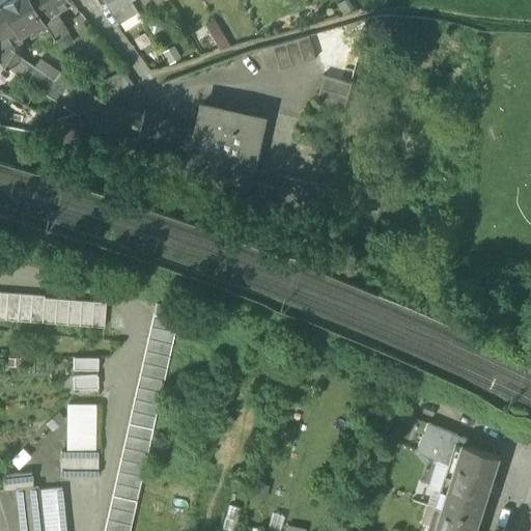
[(30,32),(45,24),(46,23),(43,18),(31,0),(0,0),(0,4),(18,33),(27,28),(30,32)]
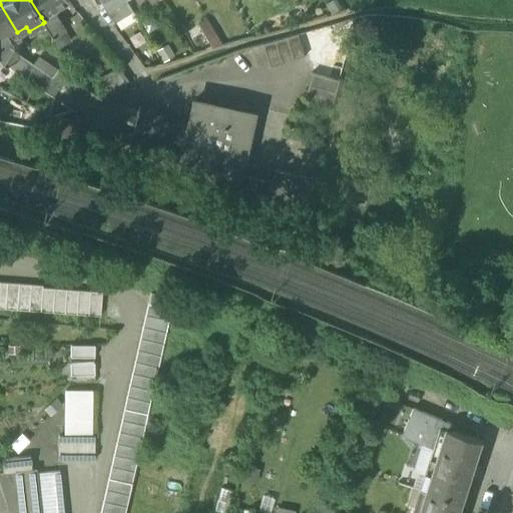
[(30,0),(41,17),(49,12),(68,0),(67,0),(30,0)]
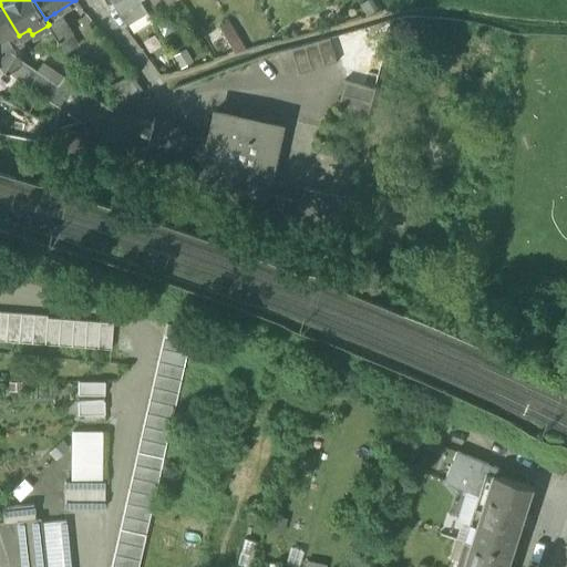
[(140,1),(138,0),(114,0),(113,1),(121,12),(119,13),(120,14),(140,1)]
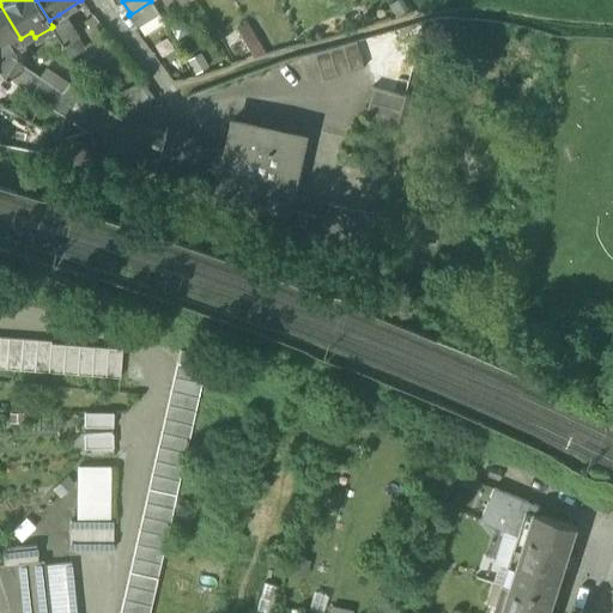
[(129,16),(137,28),(138,26),(158,14),(151,1),(129,16)]
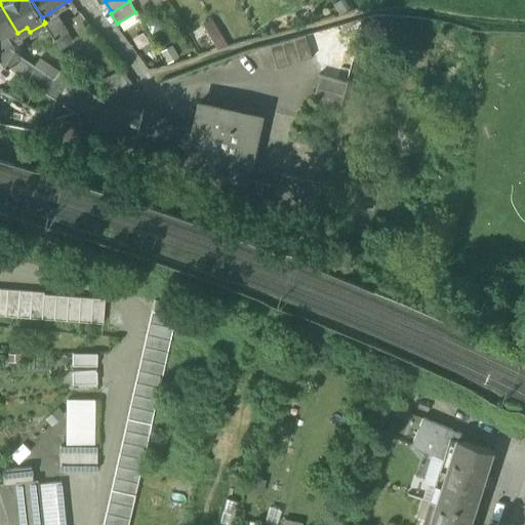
[(21,38),(17,33),(0,4),(0,59),(1,62),(4,64),(6,66),(18,56),(19,56),(12,45),(7,42),(9,38),(13,35),(16,40),(21,38)]
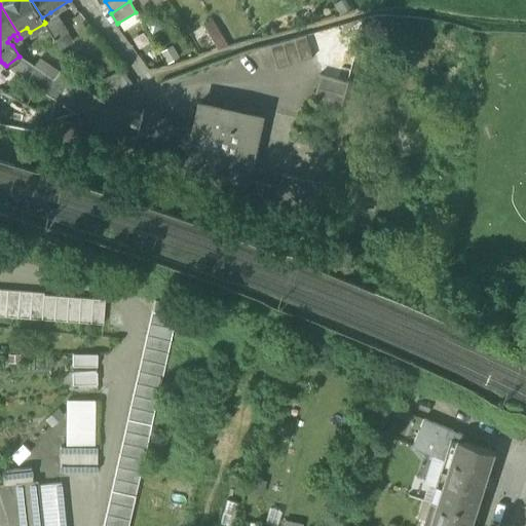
[(52,16),(50,12),(42,17),(45,23),(44,24),(54,40),(65,34),(68,32),(57,14),(52,16)]
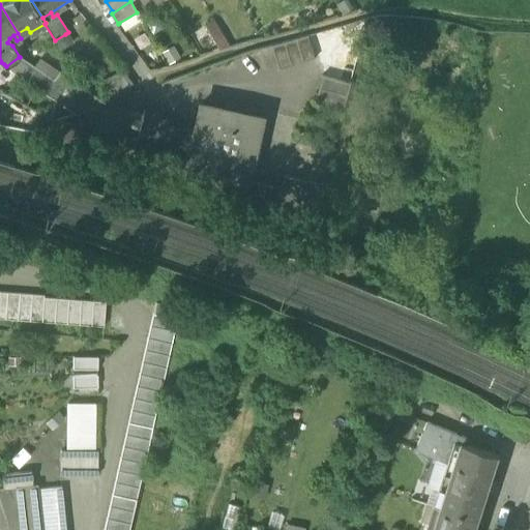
[(137,12),(119,23),(125,32),(143,21),(137,12)]
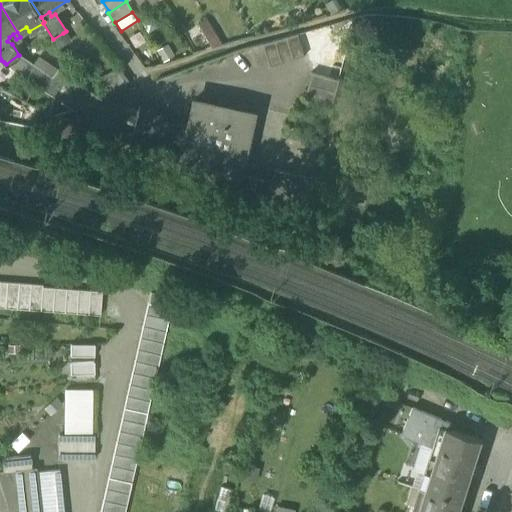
[(212,49),(223,46),(206,18),(197,24),(212,49)]
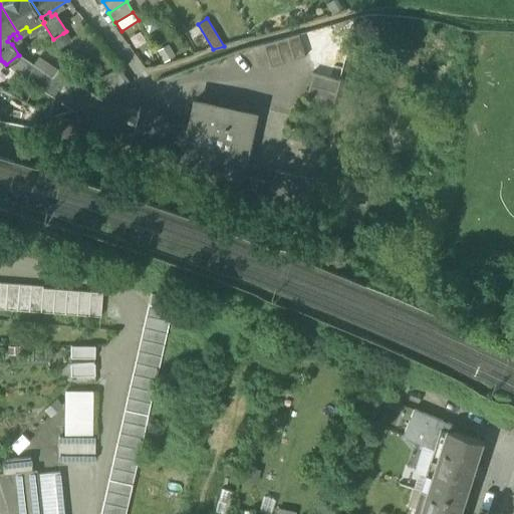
[(53,39),(59,49),(70,42),(63,33),(53,39)]
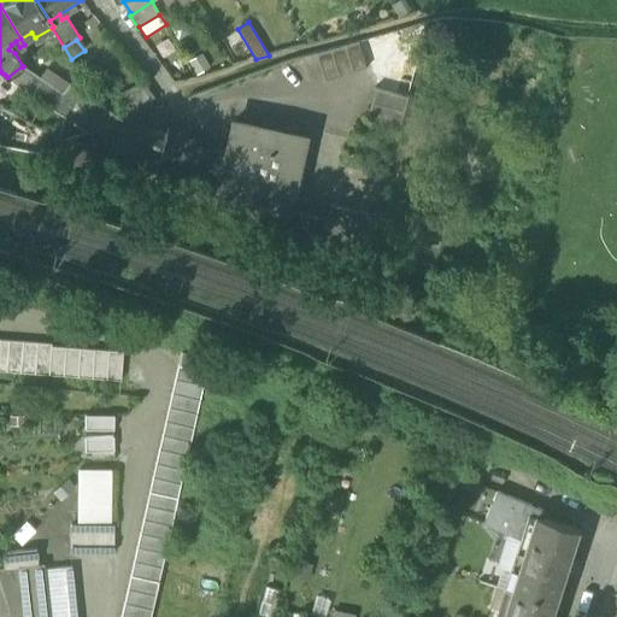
[(317,53),(325,81),(366,69),(359,41),(317,53)]
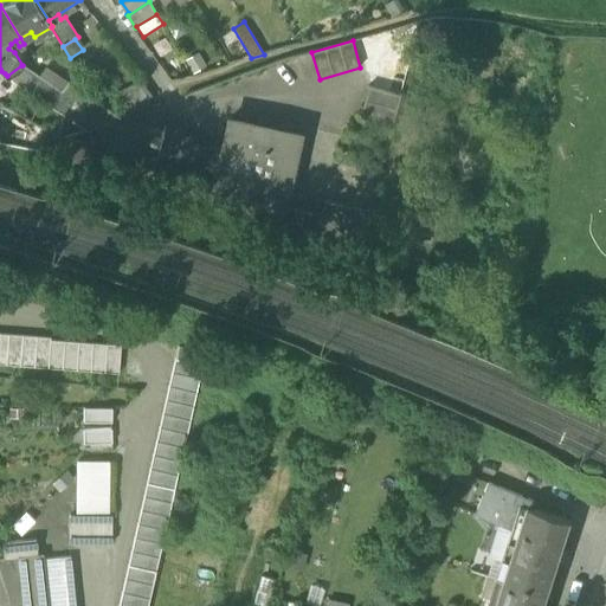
[(193,75),(207,66),(199,52),(185,60),(193,75)]
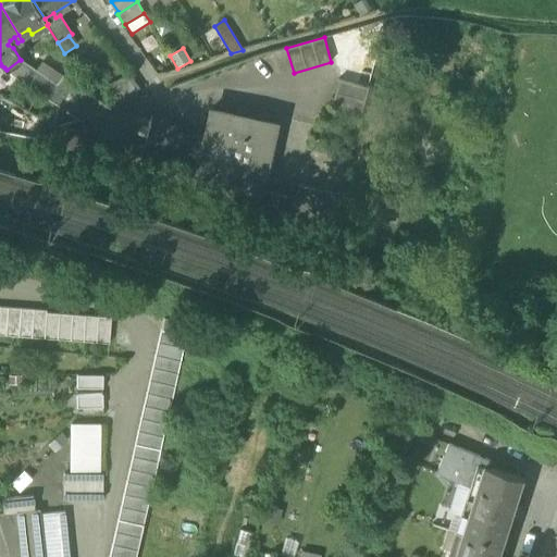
[(19,78),(79,120),(102,112),(110,109),(63,76),(57,86),(37,72),(20,60),(7,70),(19,78)]
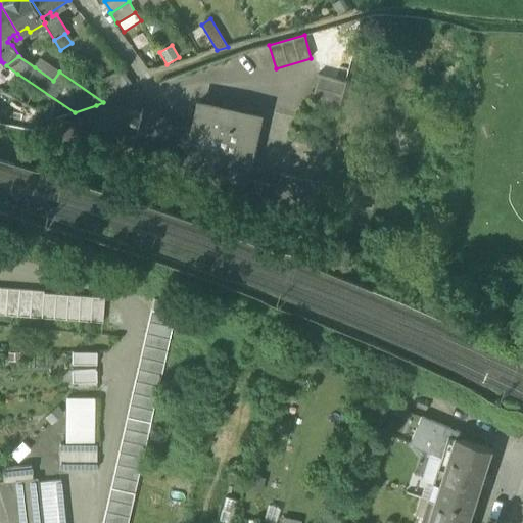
[(41,59),(35,67),(53,81),(59,72),(41,59)]
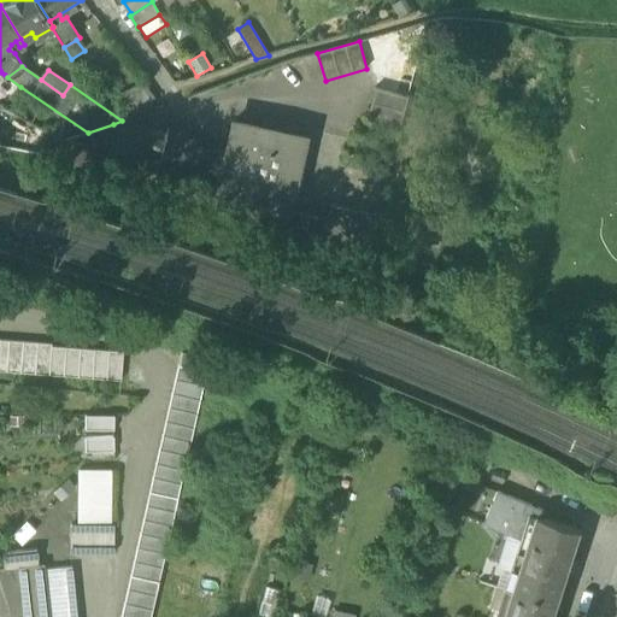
[(116,97),(128,109),(156,98),(145,82),(116,97)]
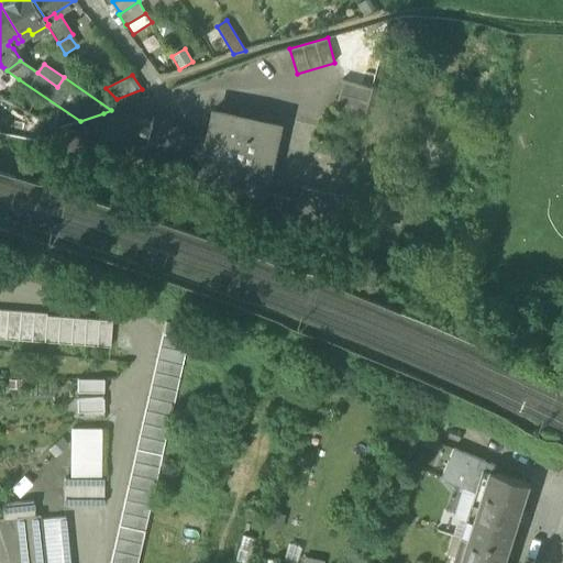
[(335,106),(365,113),(372,88),(342,80),(335,106)]
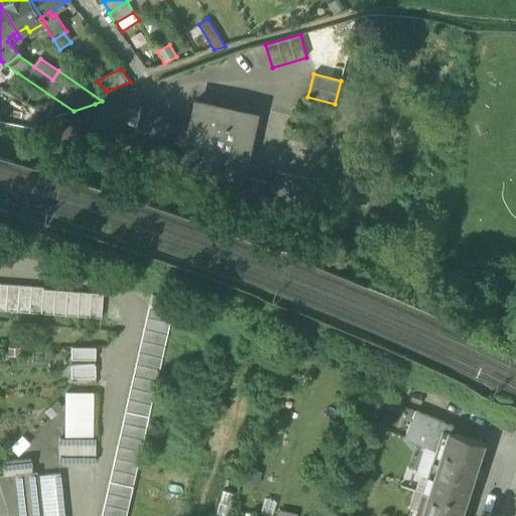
[(218,173),(218,172),(231,111),(253,116),(253,114),(232,109),(233,104),(223,102),(221,107),(196,102),(190,127),(186,147),(182,164),(182,165),(218,173)]
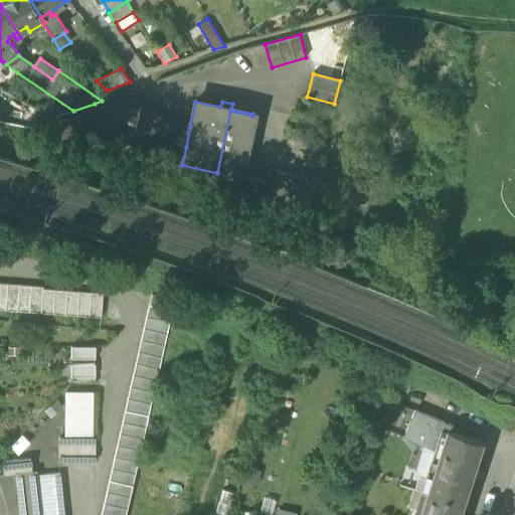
[(174,145),(186,147),(190,127),(166,124),(167,120),(154,116),(156,110),(141,107),(135,134),(149,138),(162,142),(174,145)]
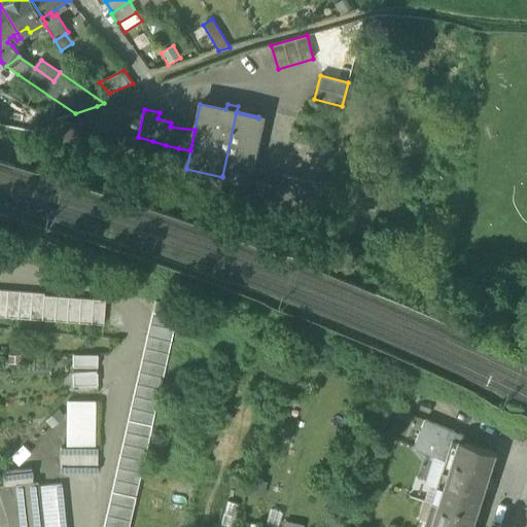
[(245,180),(258,118),(236,113),(222,176),(244,180),(245,180)]
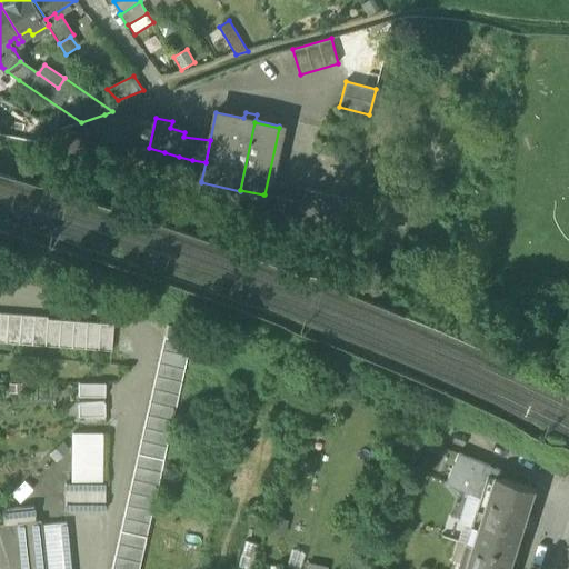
[(142,173),(147,156),(66,129),(42,140),(142,173)]
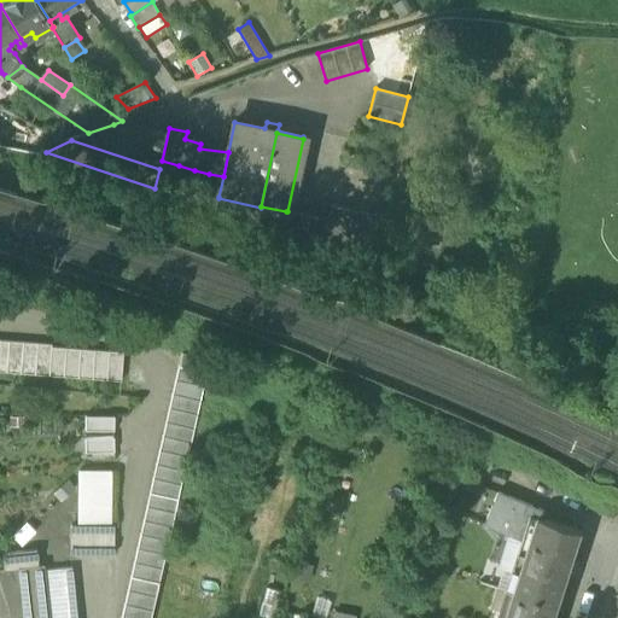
[(155,190),(172,196),(179,165),(162,161),(159,169),(155,188),(155,190)]
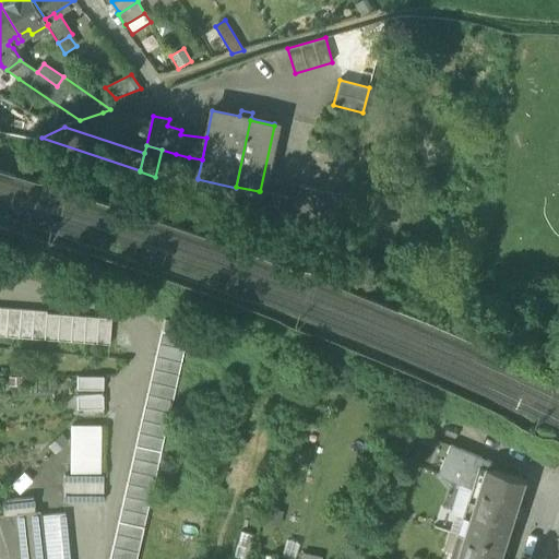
[(176,154),(162,150),(155,177),(169,180),(176,154)]
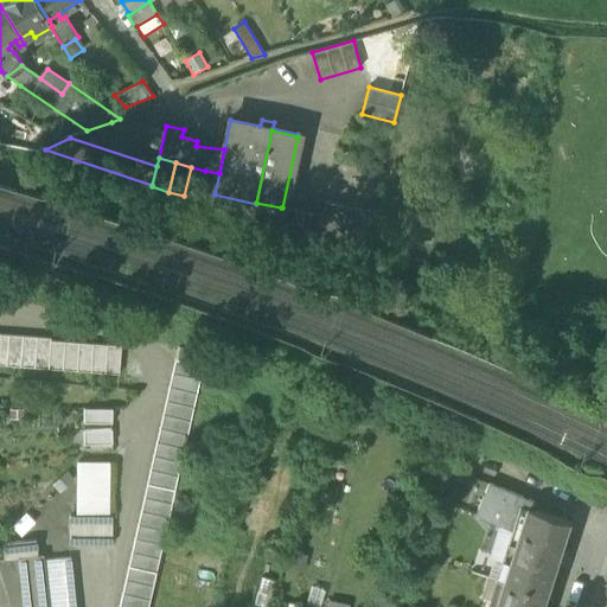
[(205,171),(191,167),(184,196),(198,200),(200,191),(205,171)]
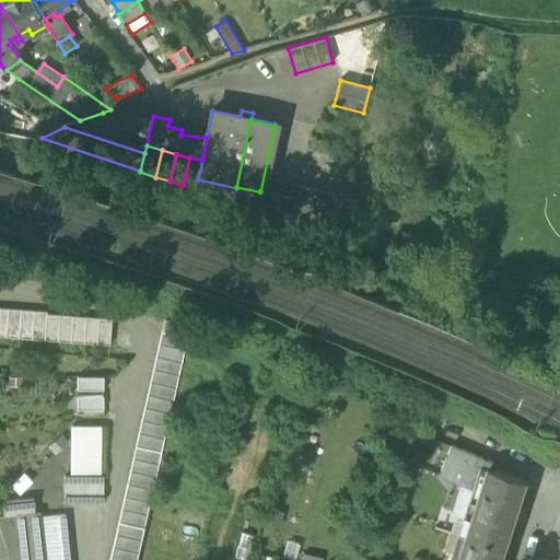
[(189,158),(185,176),(198,178),(202,160),(189,158)]
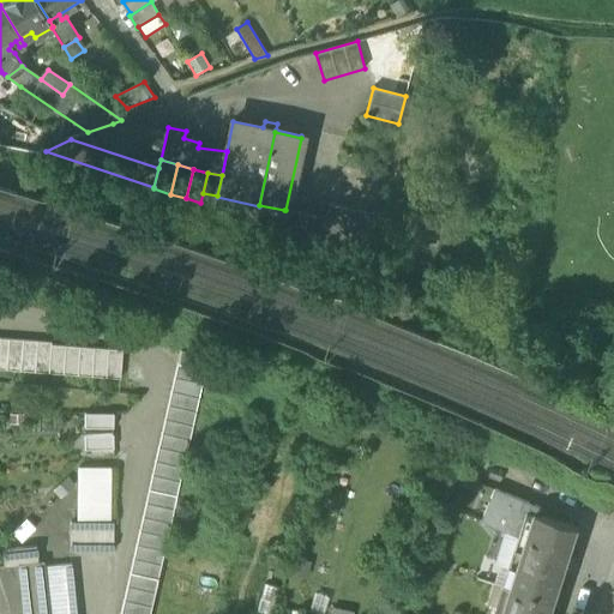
[(280,232),(362,266),(374,214),(330,204),(327,218),(286,210),(284,210),(280,232)]
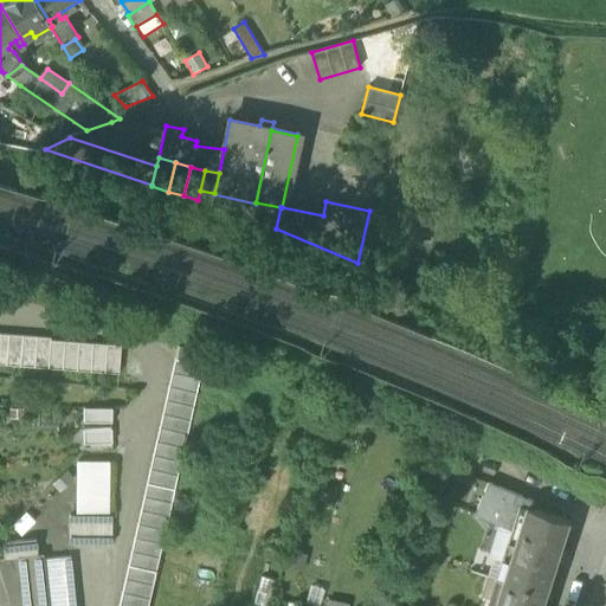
[(7,366),(20,367),(24,336),(10,335),(7,366)]
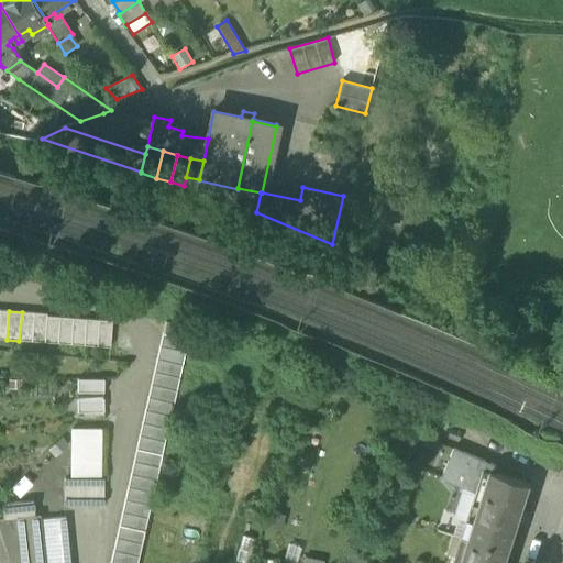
[(19,341),(32,342),(34,313),(22,312),(19,341)]
